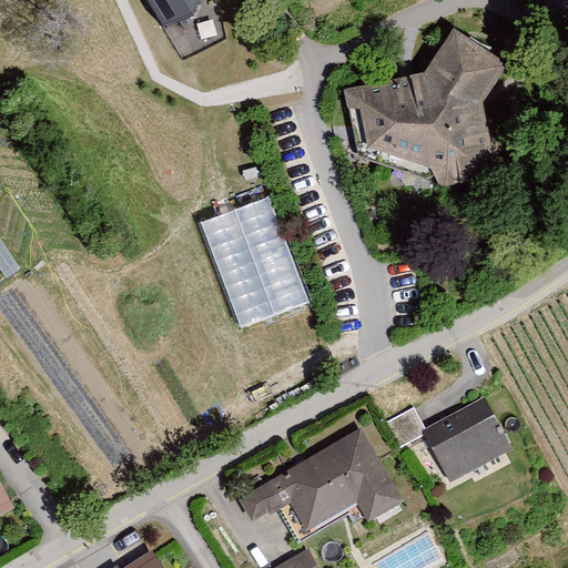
[(145,0),(163,28),(193,18),(201,0),(145,0)]
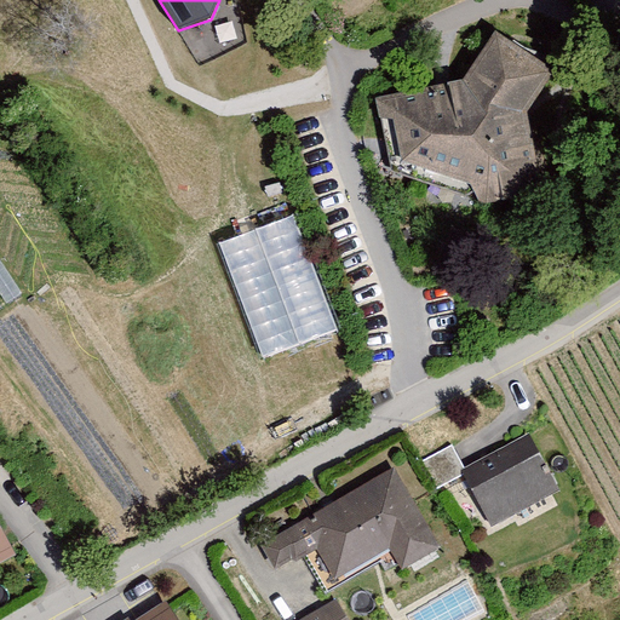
[(465,79),(374,98),(391,168),(483,201),(540,189),(527,113),(554,70),(495,30),(465,79)]
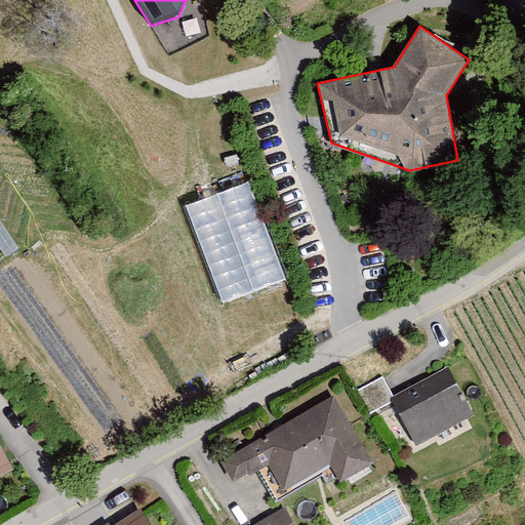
[(219,303),(285,281),(252,180),(187,202),(219,303)]
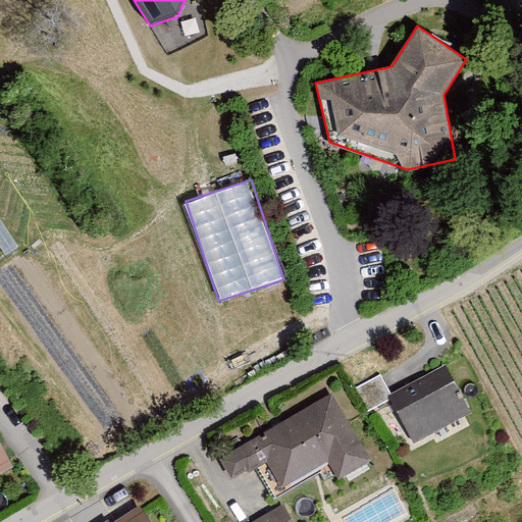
[(451,369),(392,402),(416,447),(476,415),(451,369)]
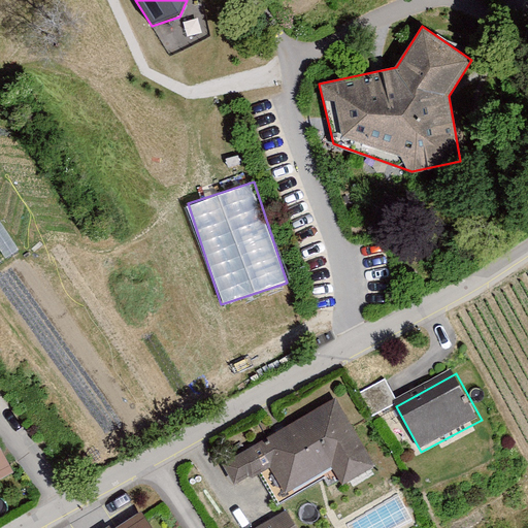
[(338,473),(348,490),(381,470),(341,401),(225,468),(239,492),(274,472),(291,500),(338,473)]
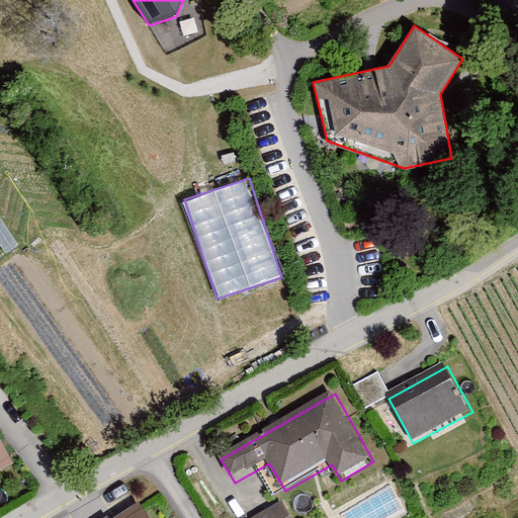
[(0,477),(16,468),(0,437),(0,477)]
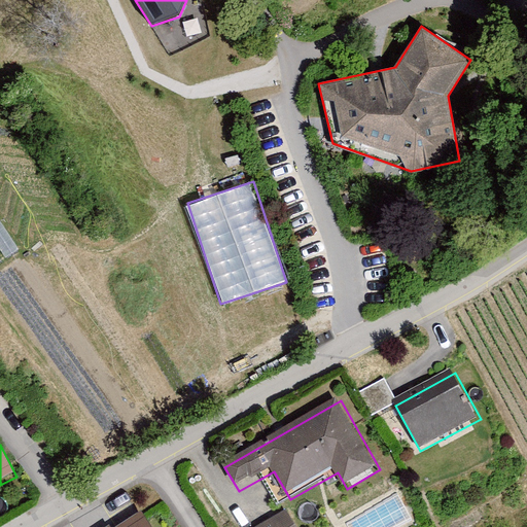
[(299,526),(291,514),(268,526),(299,526)]
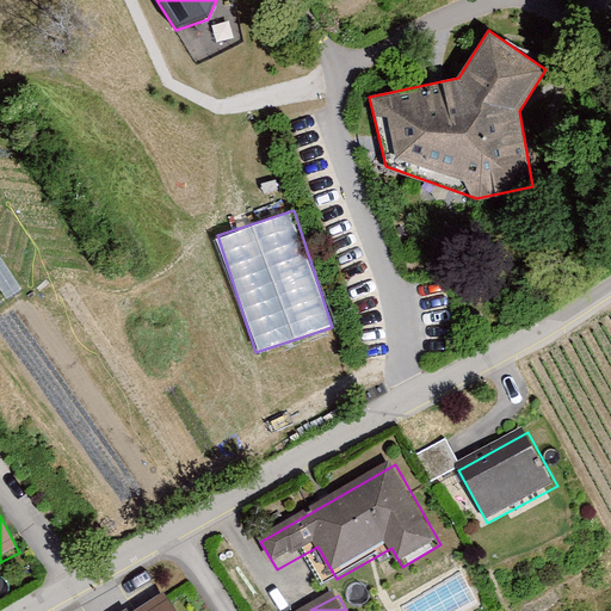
[(140,610),(173,610),(165,597),(140,610)]
